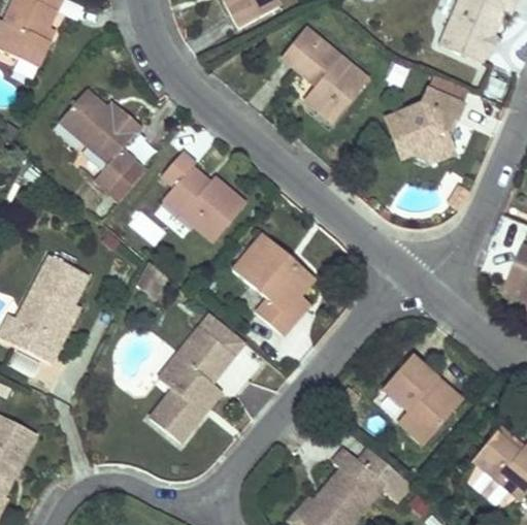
[(45,37),(50,26),(58,8),(37,0),(13,0),(4,20),(0,18),(0,48),(38,66),(51,40),(45,37)]
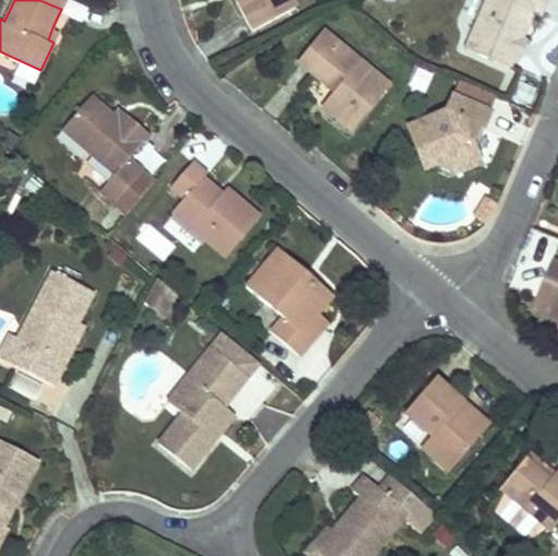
[(61,9),(66,0),(39,0),(61,9)]
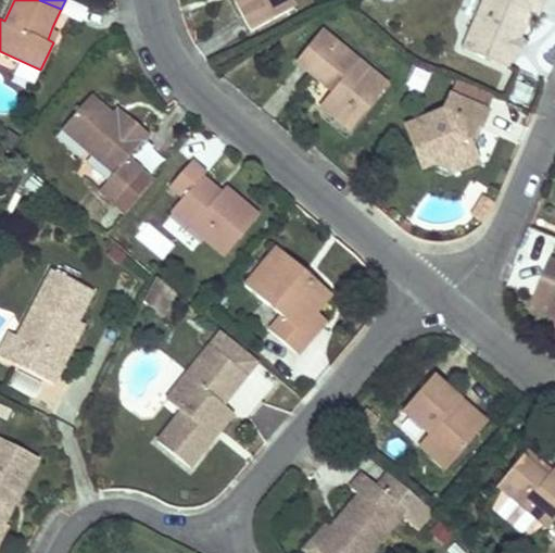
[(294,5),(291,0),(237,0),(252,29),(294,5)]
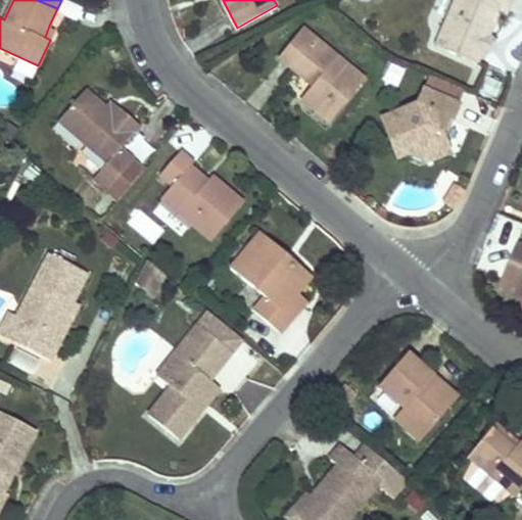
[(488,36),(500,9),(509,12),(514,0),(455,0),(436,44),(478,61),(484,47),(488,36)]
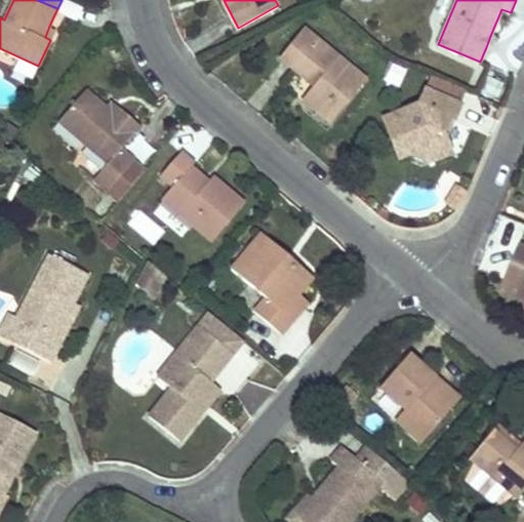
[(50,40),(55,29),(49,26),(45,37),(50,40)]
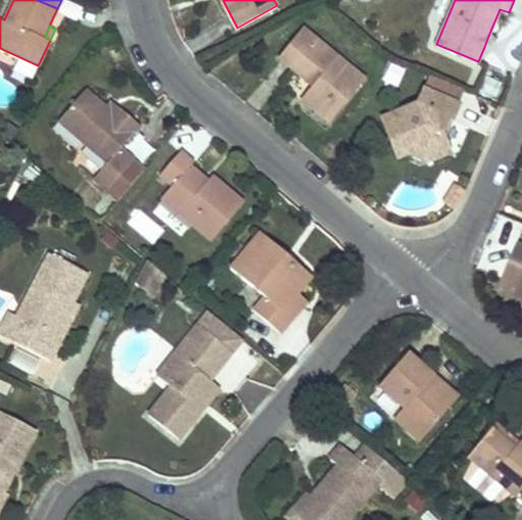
[(366,77),(303,26),(279,55),(314,84),(302,97),(330,121),(366,77)]
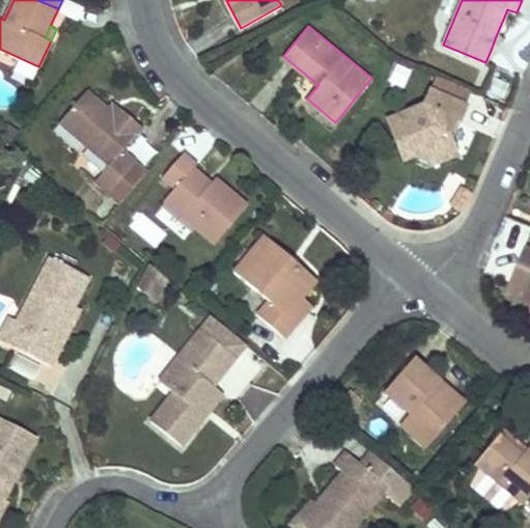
[(496,50),(501,38),(496,36),(492,48),(496,50)]
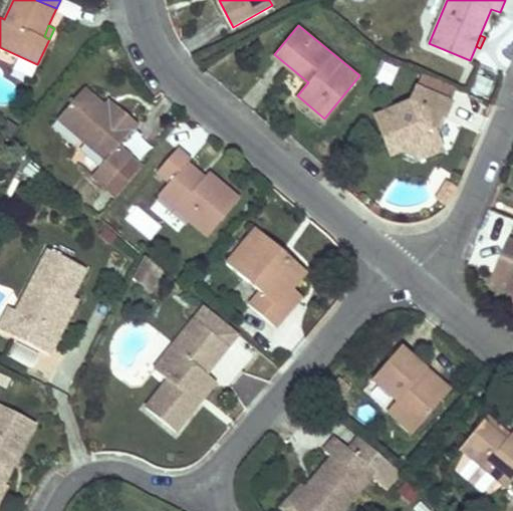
[(390,82),(398,65),(382,59),(375,75),(390,82)]
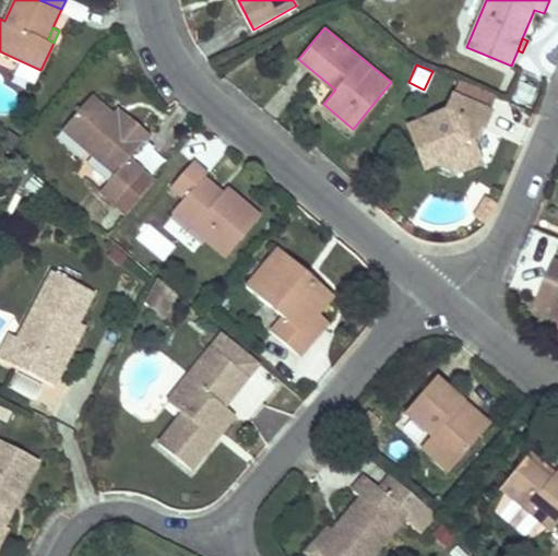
[(490,109),(497,94),(460,78),(453,93),(490,109)]
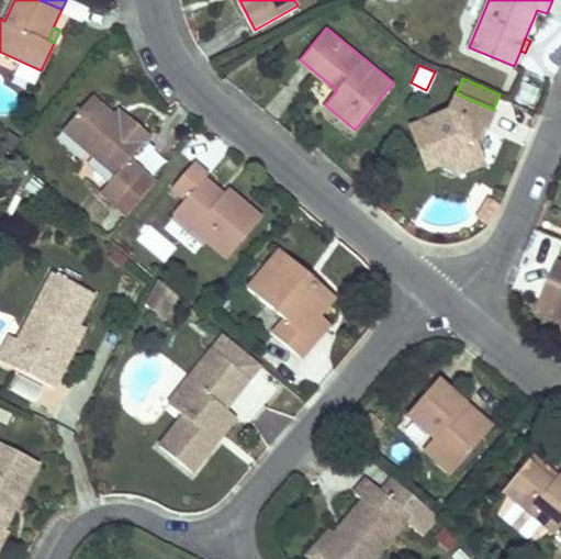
[(475,141),(482,125),(487,127),(495,110),(493,110),(456,93),(448,110),(411,124),(427,168),(438,164),(459,172),(484,163),(475,141)]
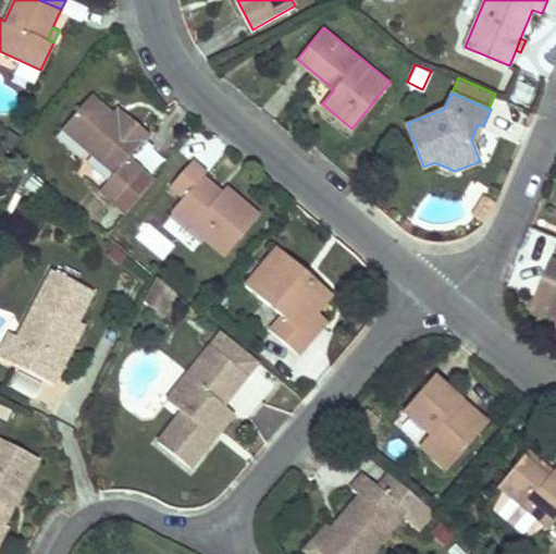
[(130,157),(149,132),(127,113),(121,121),(111,112),(90,95),(63,126),(115,171),(100,188),(114,200),(143,168),(130,157)]
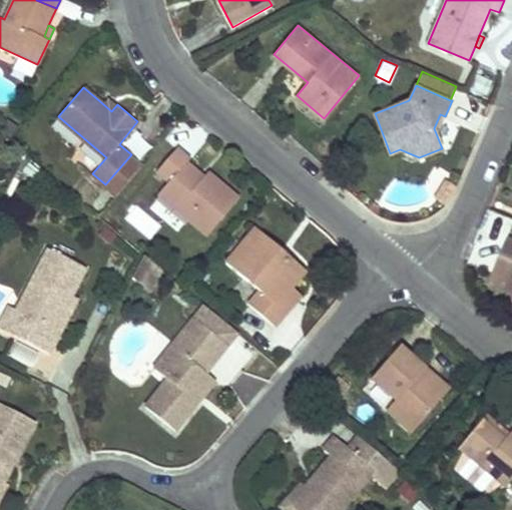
[(111,111),(117,104),(108,96),(102,103),(111,111)]
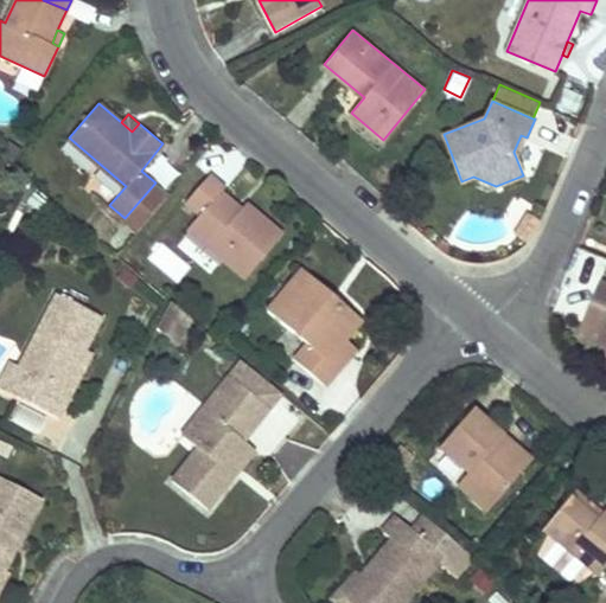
[(247,276),(284,232),(247,201),(242,207),(222,191),(225,186),(210,173),(186,200),(201,213),(189,228),(247,276)]
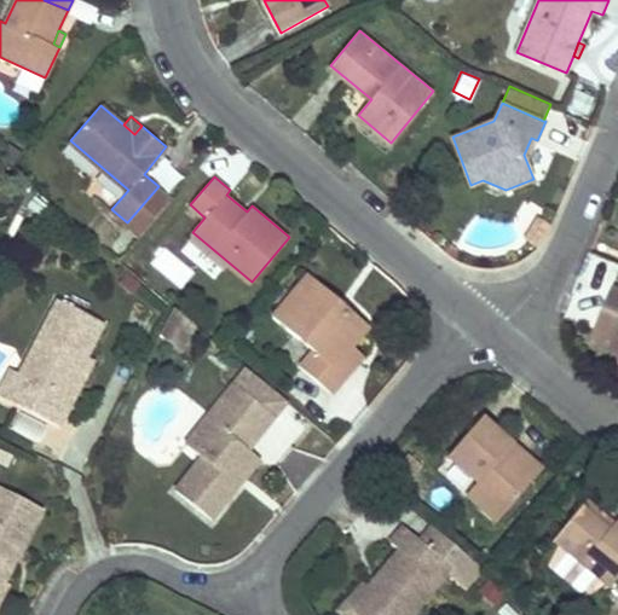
[(554,224),(544,218),(538,226),(549,233),(554,224)]
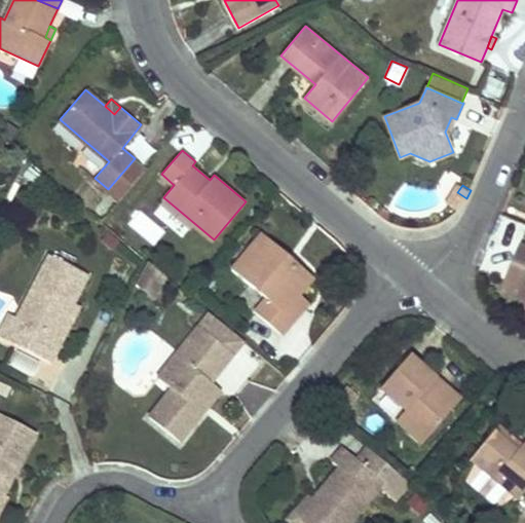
[(458,209),(466,198),(457,192),(451,203),(458,209)]
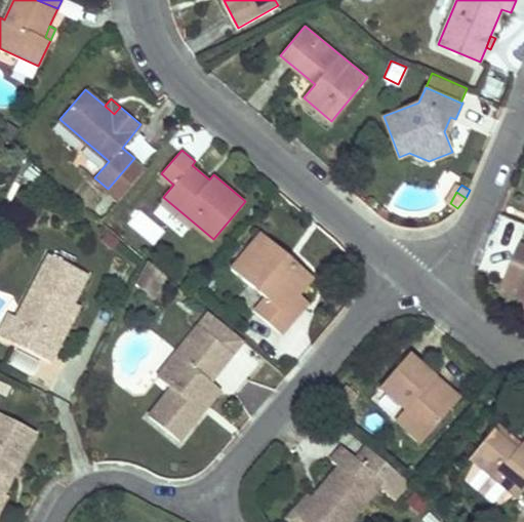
[(394,212),(392,211),(383,205),(377,212),(390,221),(394,212)]
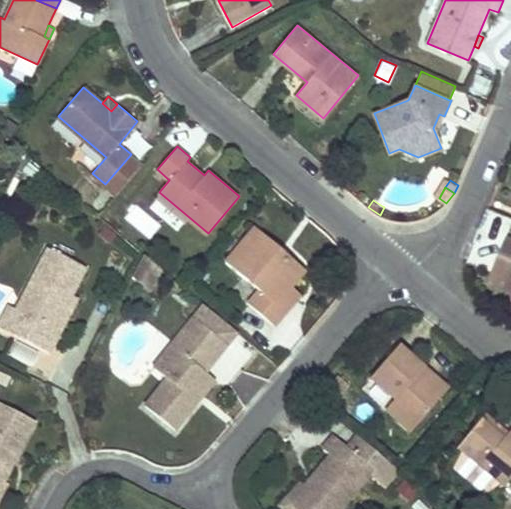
[(291,286),(305,268),(287,253),(283,258),(269,247),(273,241),(256,227),(227,260),(260,289),(249,302),(275,324),(286,310),(277,302),(291,286)]
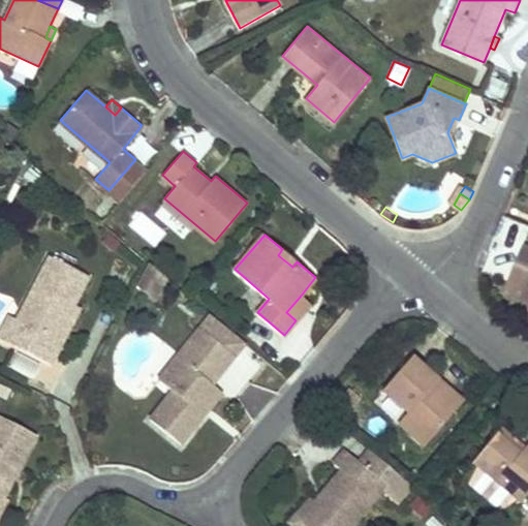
[(527,244),(524,243),(507,284),(516,295),(527,300),(527,244)]
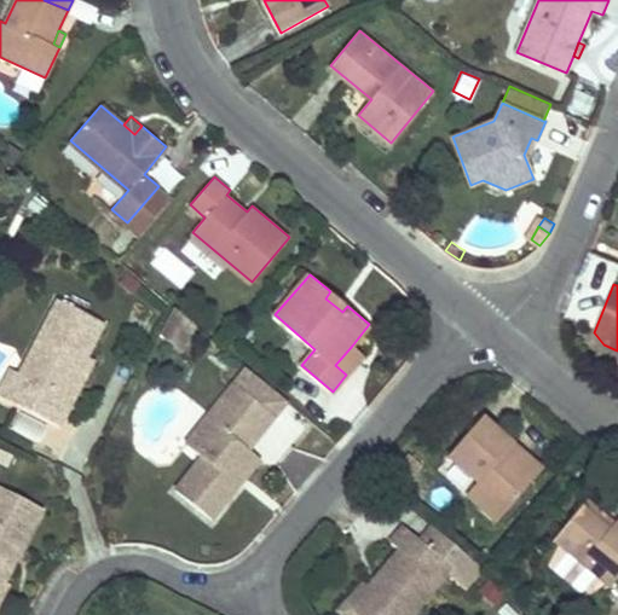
[(347,306),(330,291),(325,299),(342,312),(347,306)]
